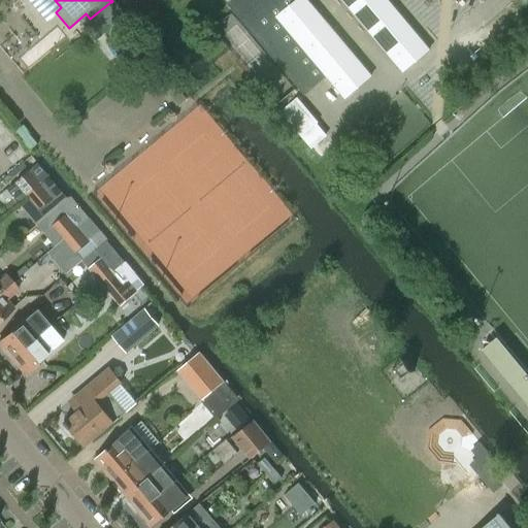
[(231,0),(229,2),(306,94),(327,76),(345,97),(371,75),(307,0),(231,0)]
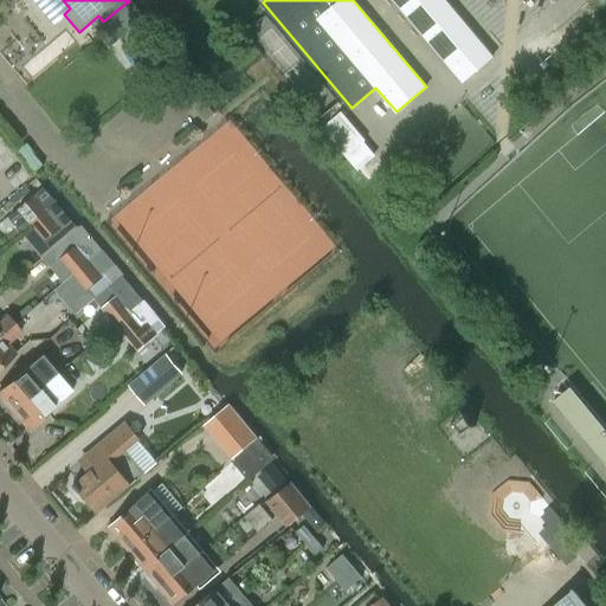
[(393,0),(394,0),(463,82),(494,56),(445,0),(393,0)]
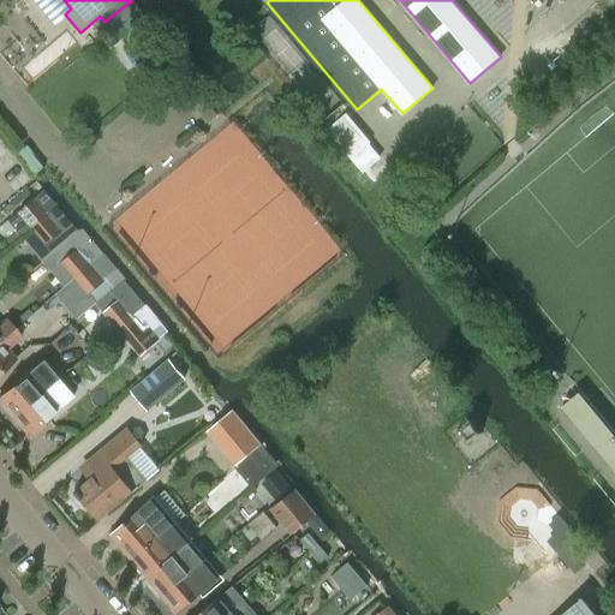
[(129,3),(105,22),(118,37),(120,40),(124,36),(129,33),(144,19),(145,18),(131,1),(130,3),(129,3)]
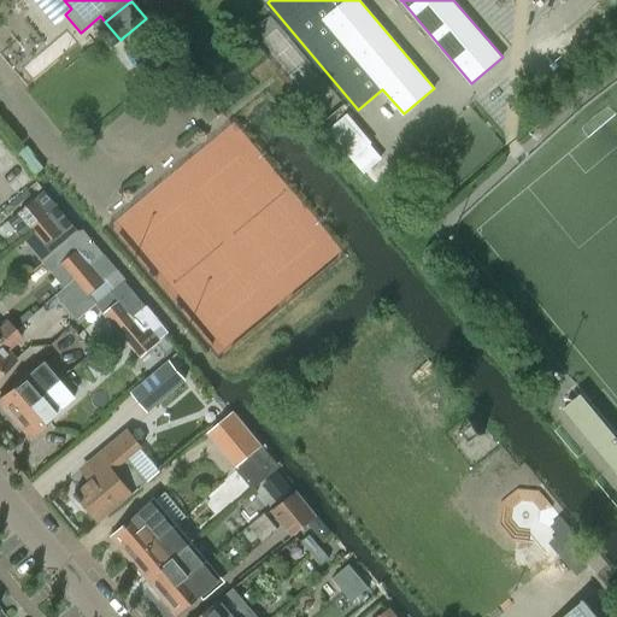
[(353,158),(372,141),(348,113),(329,130),(353,158)]
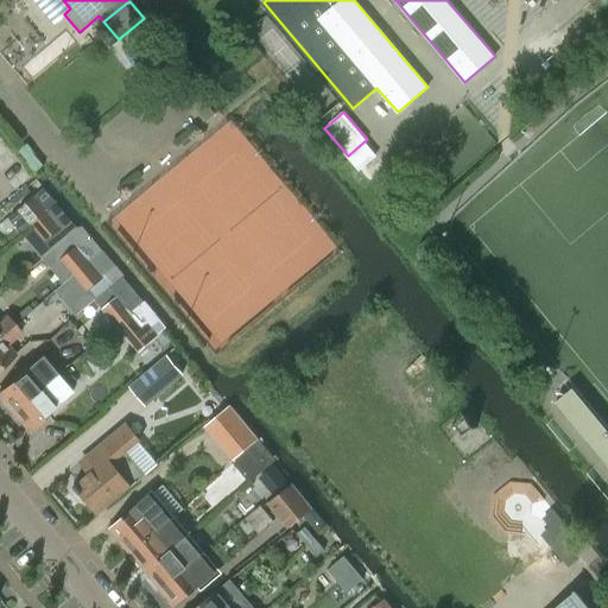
[(43,188),(8,217),(23,234),(32,226),(48,213),(57,204),(43,188)]
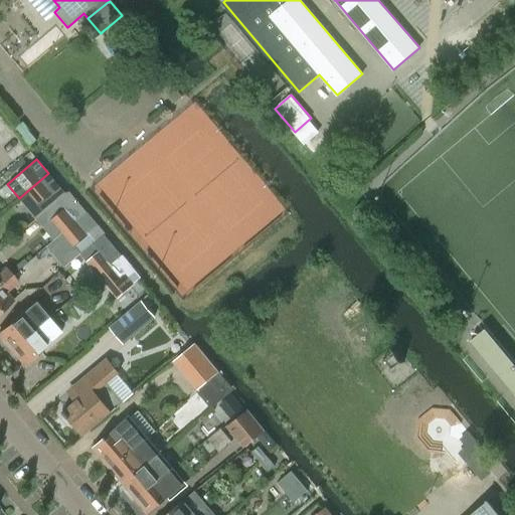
[(40,180),(27,191),(38,204),(51,193),(56,198),(64,191),(65,191),(49,171),(48,172),(48,173),(40,180)]
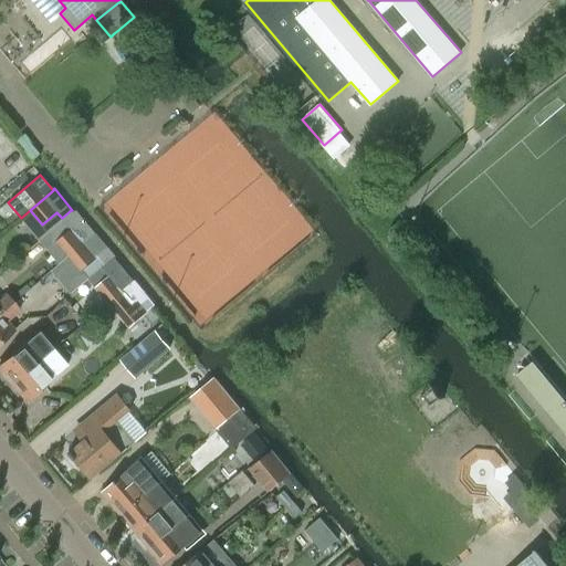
[(71,229),(56,241),(69,255),(83,243),(92,237),(96,232),(77,210),(72,210),(71,210),(62,218),(71,229)]
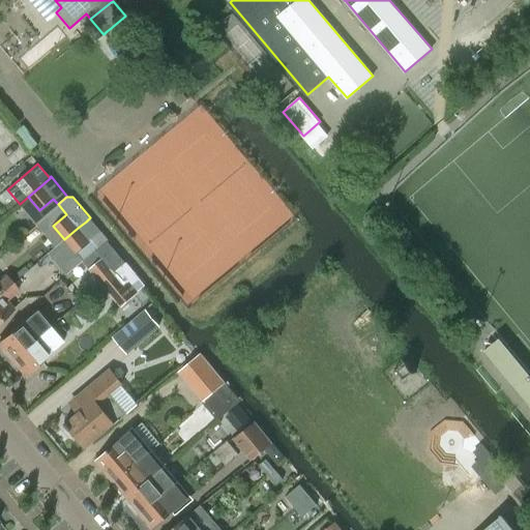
[(78,228),(64,239),(77,254),(78,253),(83,259),(84,260),(105,243),(107,240),(109,238),(90,217),(86,222),(78,228)]
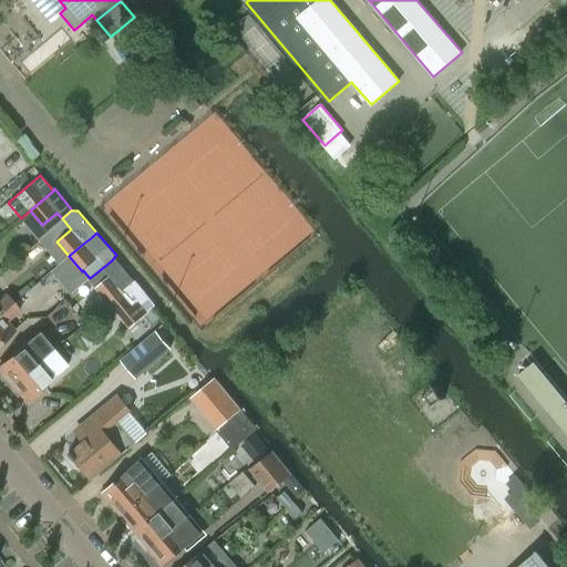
[(82,271),(69,256),(50,270),(70,292),(89,277),(83,270),(82,271)]
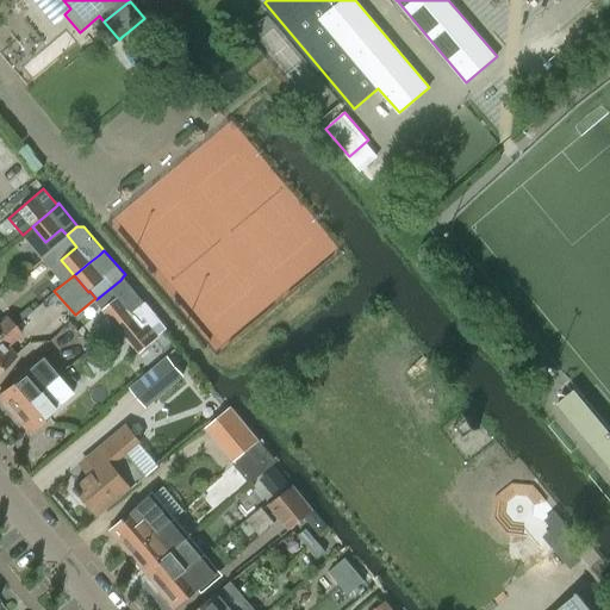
[(120,280),(97,299),(104,309),(103,310),(116,325),(137,307),(141,304),(144,302),(123,277),(120,280)]
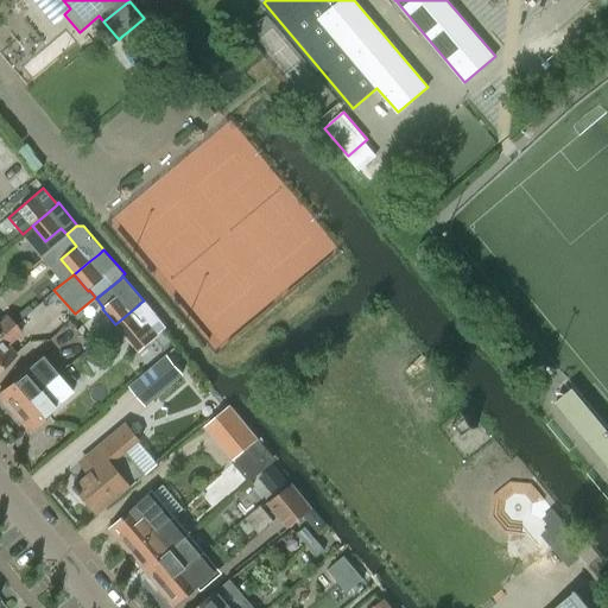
[(137,306),(115,324),(116,327),(124,335),(138,352),(159,334),(164,330),(166,328),(144,301),(140,303),(137,306)]
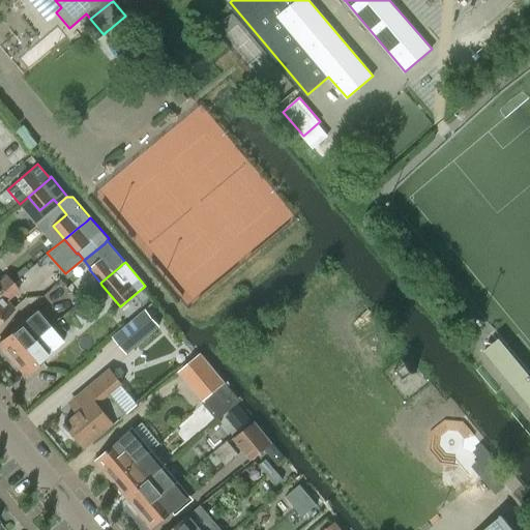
[(0,292),(11,283),(5,275),(0,280),(0,292)]
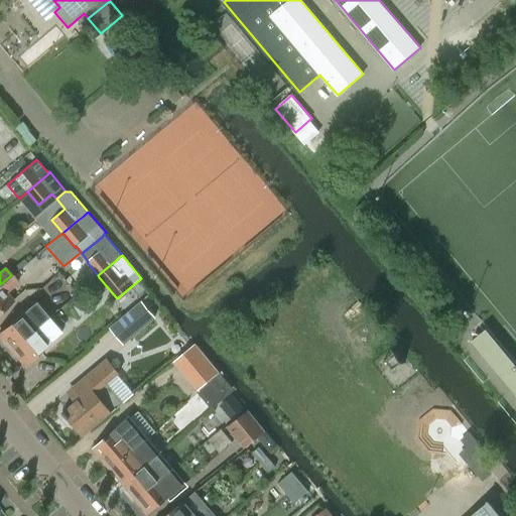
[(11,275),(0,284),(0,310),(12,300),(4,292),(16,282),(11,275)]
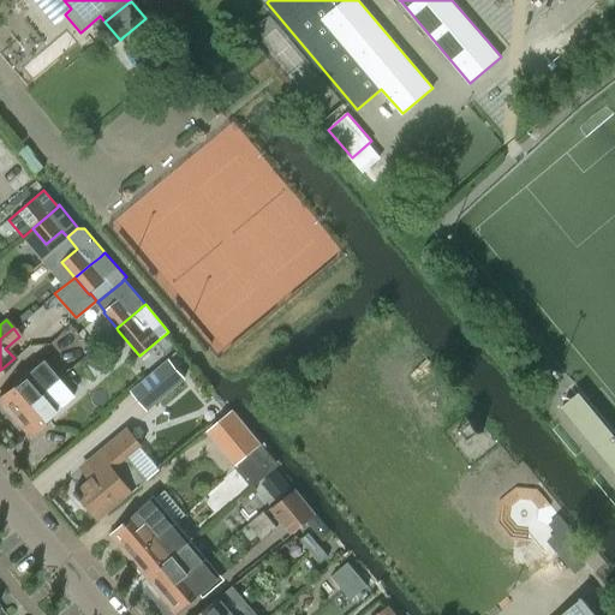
[(132,390),(135,394),(148,408),(184,378),(169,360),(132,390)]
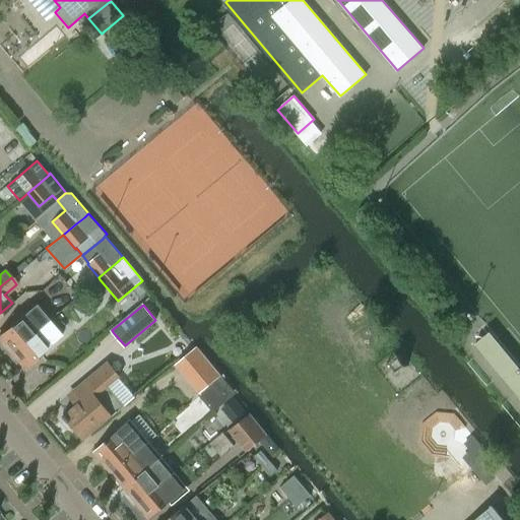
[(0,334),(0,338),(10,350),(48,320),(42,313),(36,306),(0,334)]
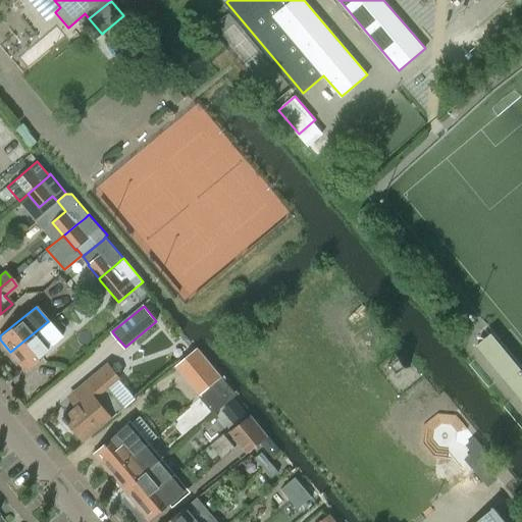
[(48,321),(10,352),(23,368),(60,336),(60,335),(64,331),(64,327),(60,321),(53,328),(48,321)]
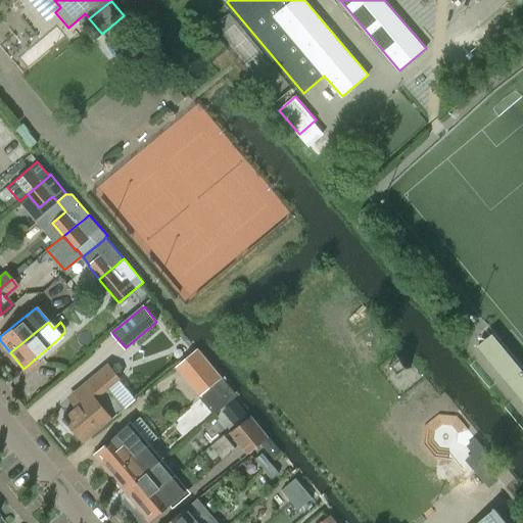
[(186,376),(184,378),(185,378),(193,389),(200,396),(201,395),(210,387),(221,378),(223,377),(206,359),(205,361),(195,369),(186,376)]
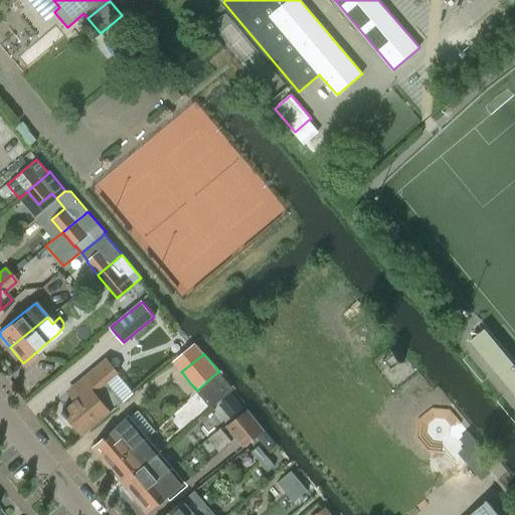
[(95,383),(62,410),(83,436),(124,400),(109,382),(119,375),(106,359),(88,374),(95,383)]
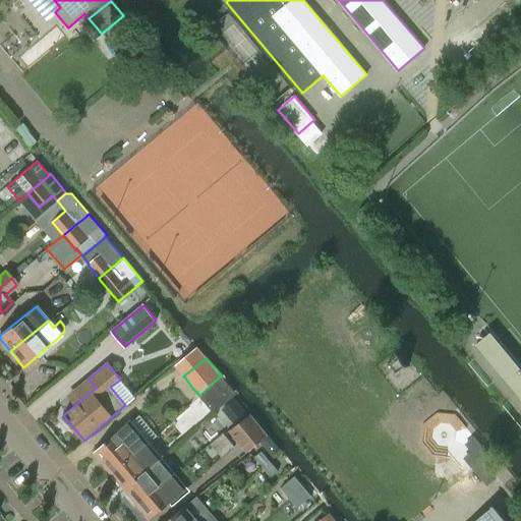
[(199,395),(198,396),(201,399),(208,406),(231,387),(225,380),(222,375),(220,377),(210,386),(200,394),(199,395)]
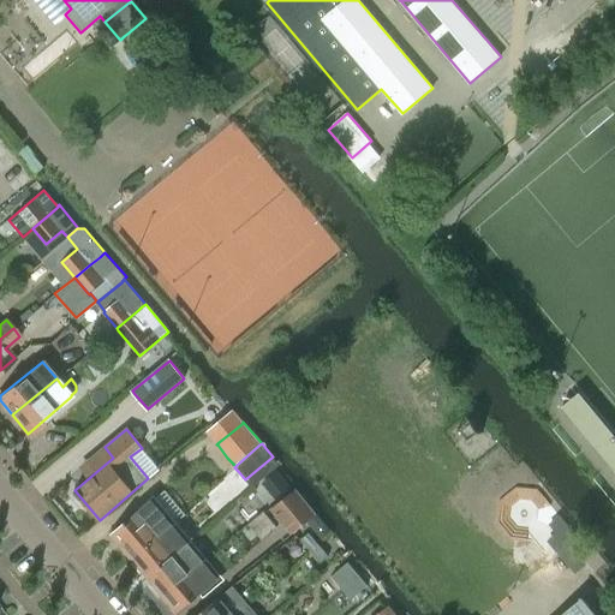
[(278,470),(262,482),(276,499),(291,485),(278,470)]
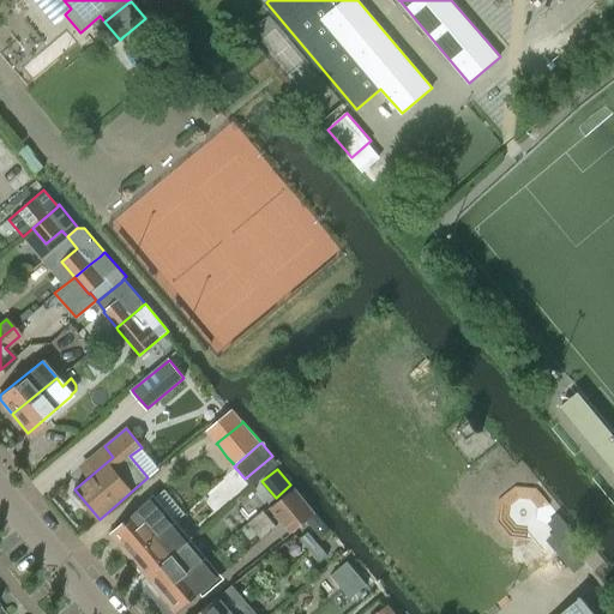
[(295,487),(270,507),(292,533),(317,511),(295,487)]
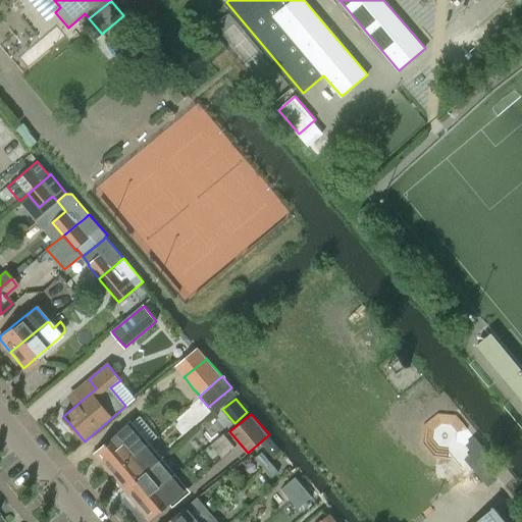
[(129,425),(96,454),(113,474),(147,446),(129,425)]
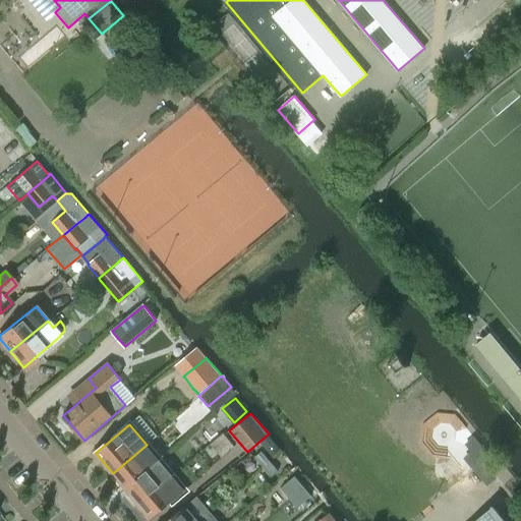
[(147,445),(113,473),(125,487),(159,459),(147,445)]
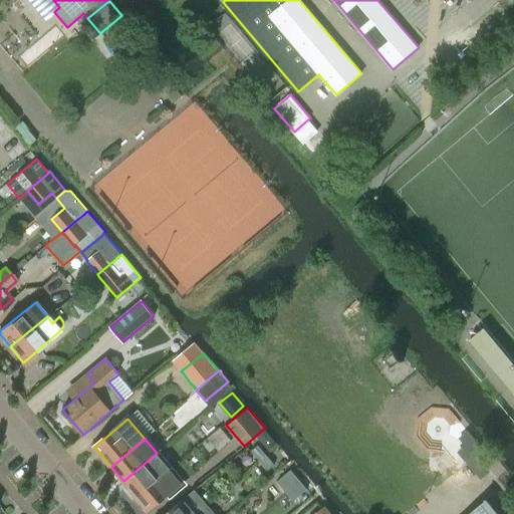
[(251,451),(259,461),(266,455),(258,445),(251,451)]
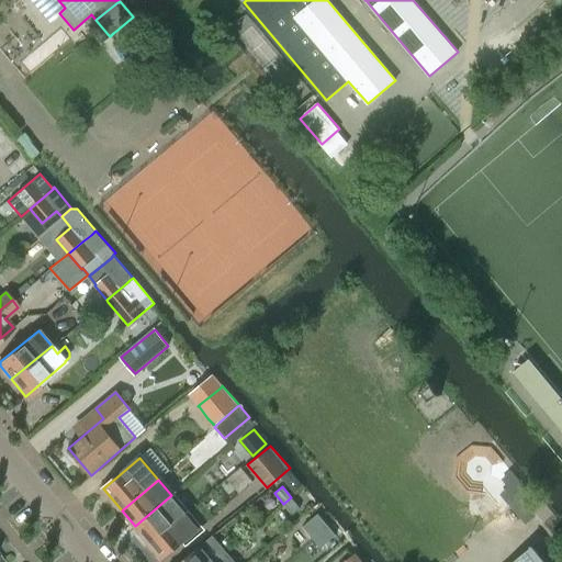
[(171,495),(135,526),(149,542),(184,513),(186,512),(171,495)]
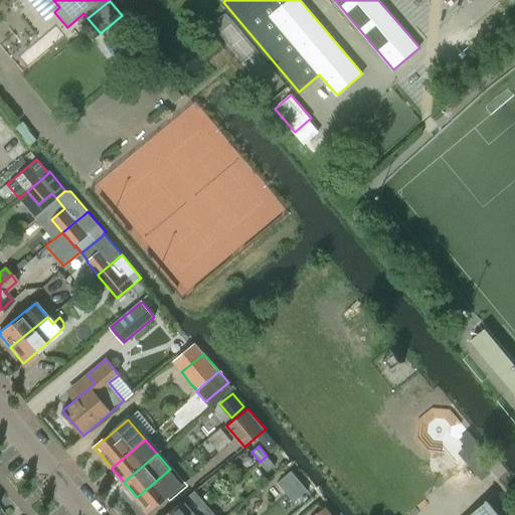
[(275,465),(267,456),(260,462),(268,471),(275,465)]
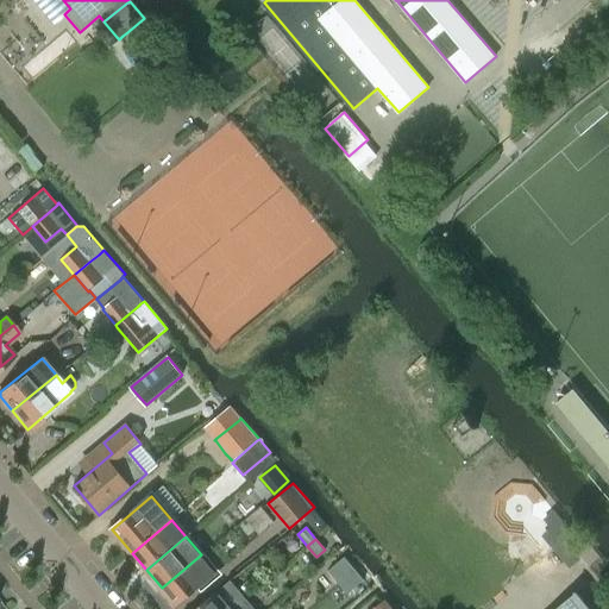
[(200,556),(162,588),(176,606),(215,571),(201,554),(200,556)]
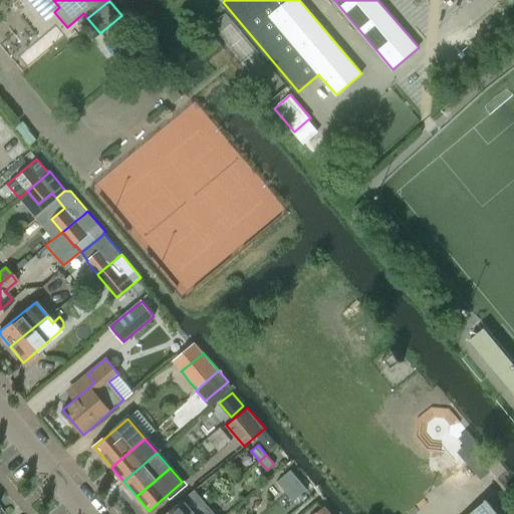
[(277,482),(285,491),(292,485),(283,476),(277,482)]
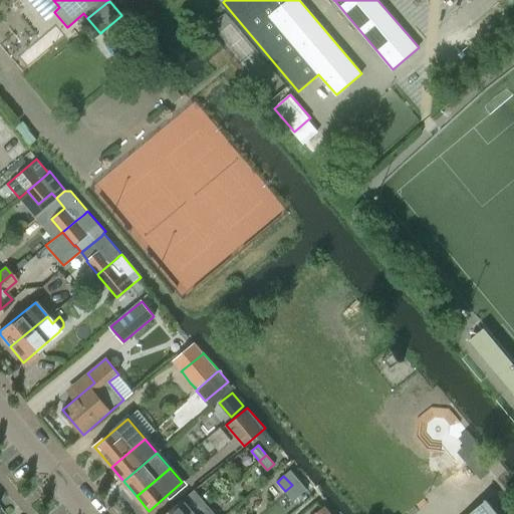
[(300,495),(292,485),(285,491),(293,501),(300,495)]
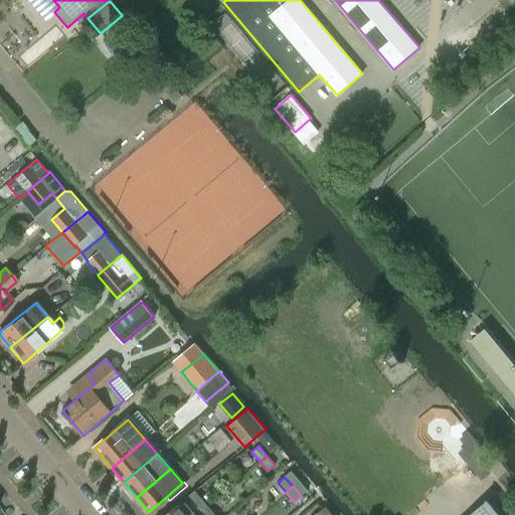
[(167,514),(198,514),(209,507),(196,491),(185,501),(167,514)]
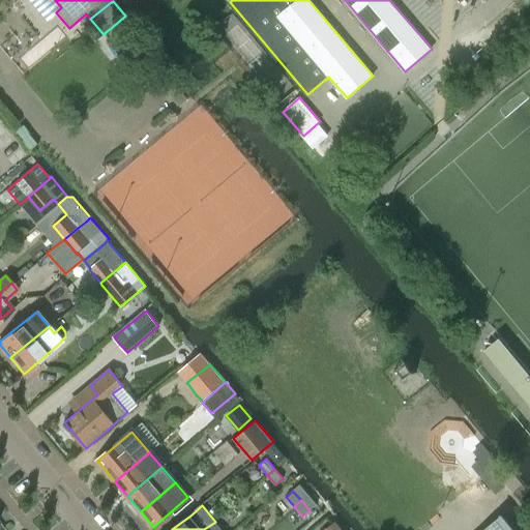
[(514,529),(502,514),(482,529),(514,529)]
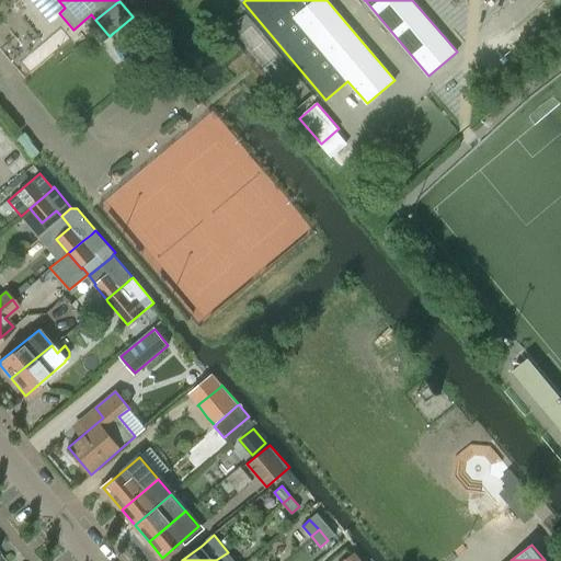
[(363,560),(355,551),(354,552),(346,549),(331,560),(330,560),(363,560)]
